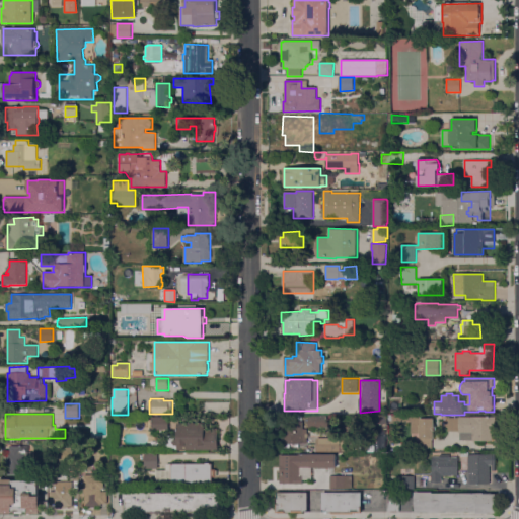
[(327,416),(327,419),(335,419),(335,427),(314,427),(314,416),(327,416)]
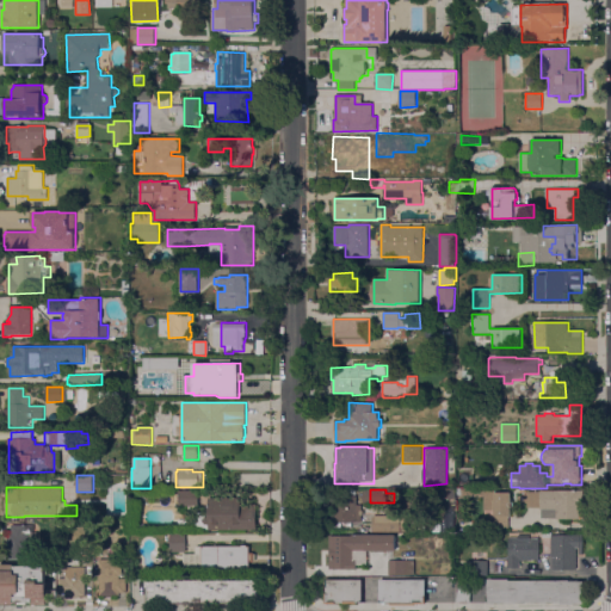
[(456,489),(456,501),(452,501),(452,499),(444,499),(444,503),(438,503),(438,489),(456,489)]
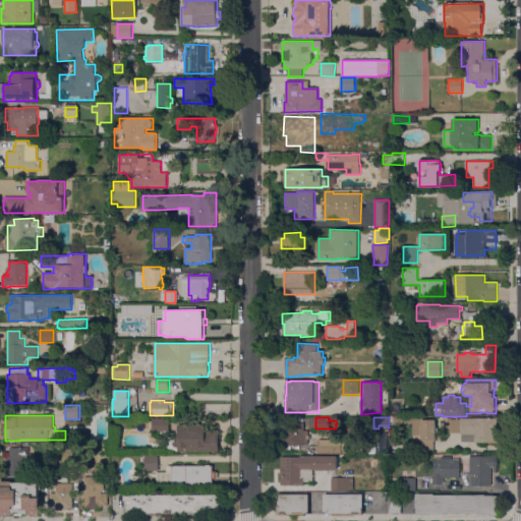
[(437,440),(435,440),(435,451),(422,451),(423,436),(413,436),(413,423),(394,423),(394,422),(391,421),(391,417),(422,417),(422,420),(437,420),(437,440)]
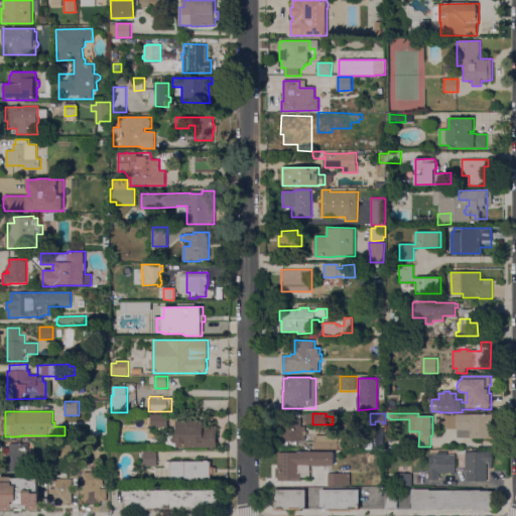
[(168,414),(168,427),(151,427),(151,414),(168,414)]
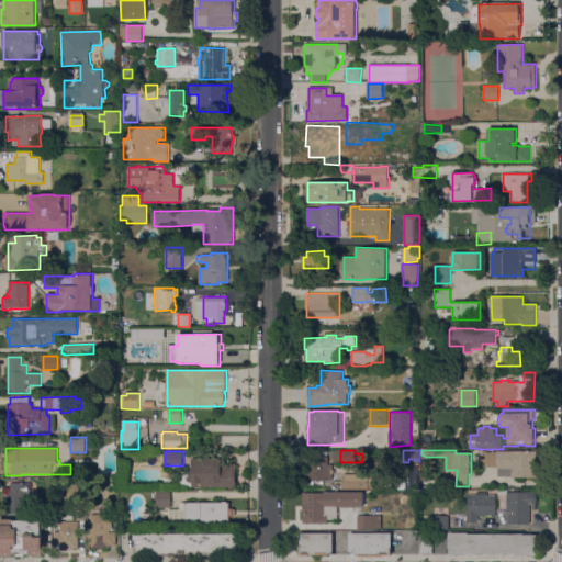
[(537,451),(537,476),(535,476),(535,478),(513,478),(513,476),(506,476),(506,468),(497,469),(497,468),(486,468),(486,452),(498,452),(498,451),(537,451)]
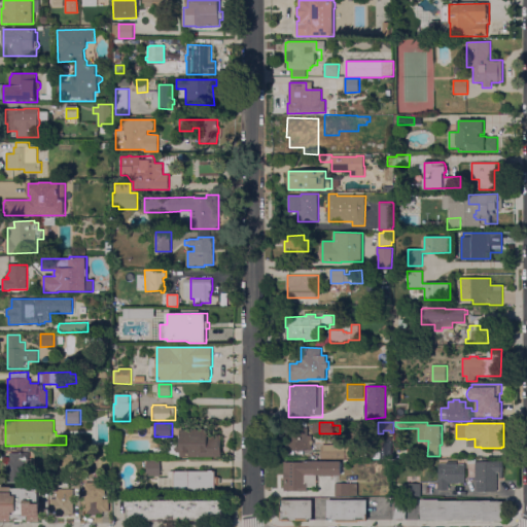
[(308,428),(308,435),(312,435),(312,441),(315,441),(315,445),(312,445),(312,450),(287,450),(287,443),(284,443),(284,434),(287,434),(287,428),(308,428)]
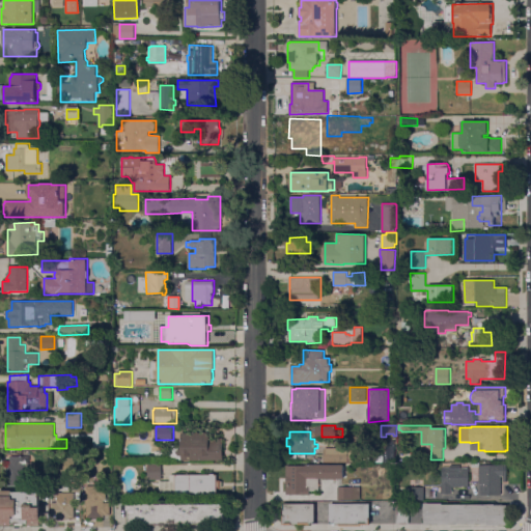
[(210,432),(210,438),(213,438),(213,439),(223,439),(223,460),(182,460),(182,459),(171,459),(171,446),(182,446),(182,432),(210,432)]
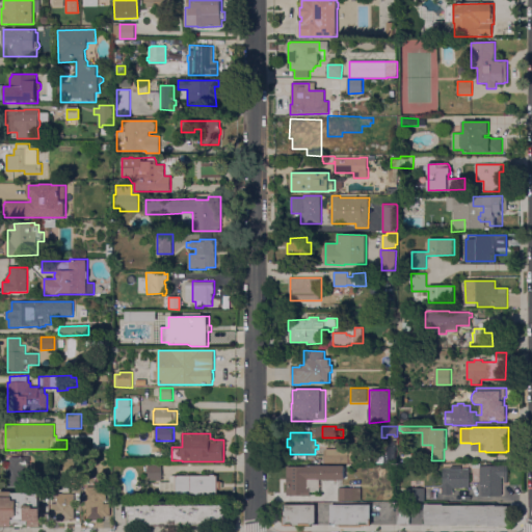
[(395,447),(396,447),(396,463),(378,463),(378,447),(388,447),(388,439),(395,439),(395,447)]
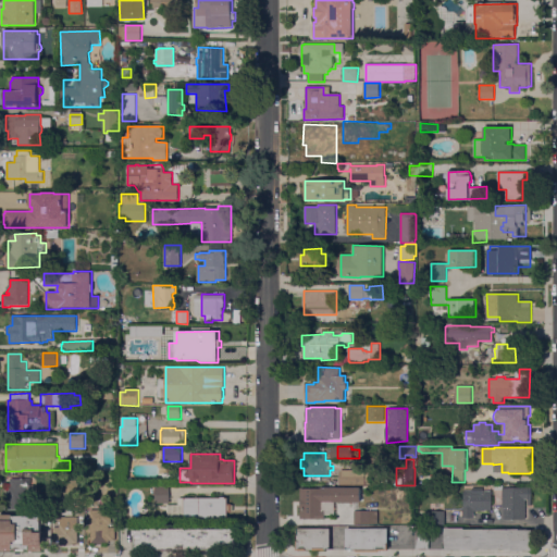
[(448,479),(449,466),(441,466),(441,479),(448,479)]
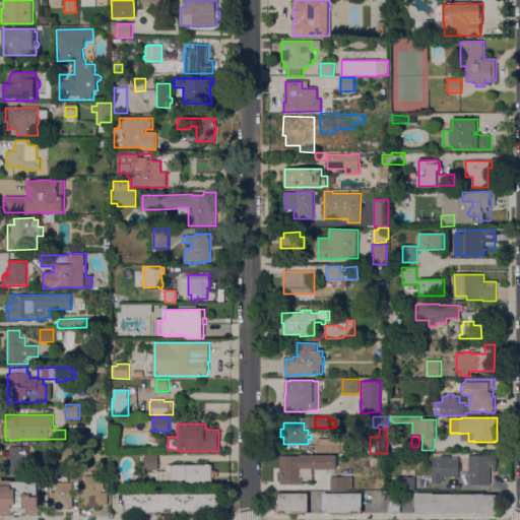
[(350,440),(350,453),(331,453),(331,451),(318,451),(318,439),(350,440)]
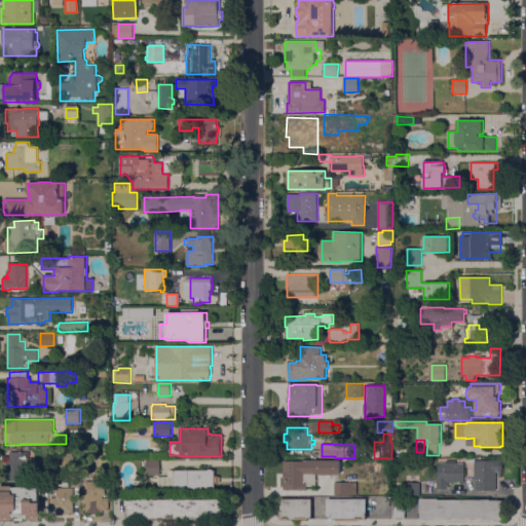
[(30,452),(30,457),(26,457),(26,459),(33,459),(33,471),(28,471),(28,484),(5,484),(5,470),(6,470),(6,459),(10,459),(10,452),(30,452)]
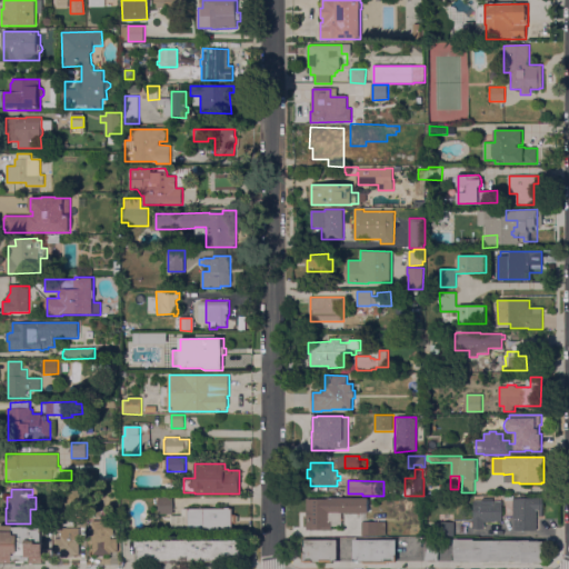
[(173,513),(159,515),(159,497),(173,497),(173,513)]
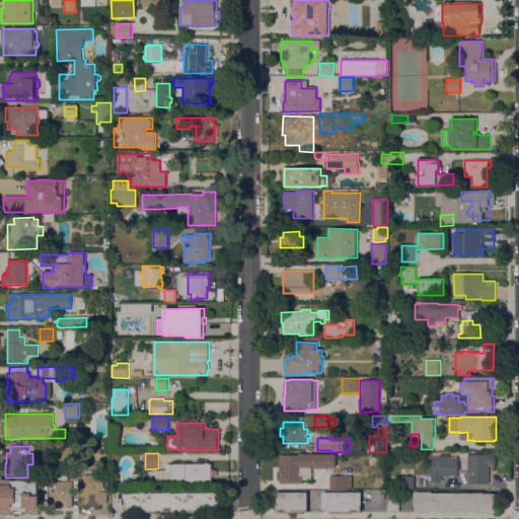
[(491,484),(469,484),(470,471),(468,471),(468,456),(461,456),(461,453),(469,453),(469,455),(487,455),(487,454),(496,454),(495,471),(493,471),(493,465),(491,465),(491,484)]
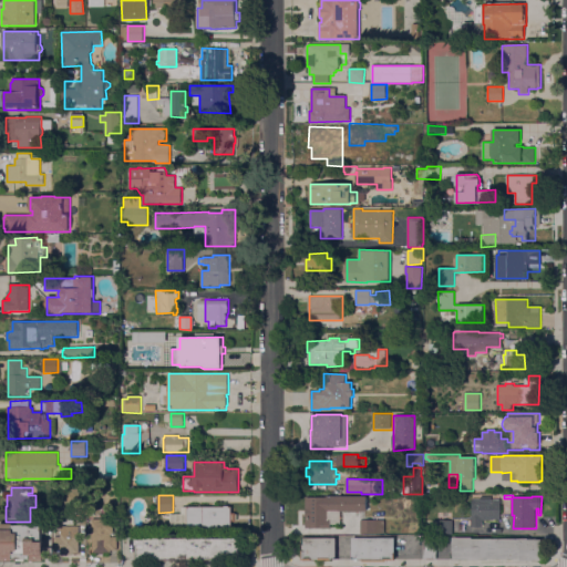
[(306,497),(327,497),(327,496),(367,496),(367,512),(364,512),(364,521),(384,519),(384,534),(361,534),(361,511),(359,511),(359,512),(349,512),(341,512),(341,525),(330,525),(330,528),(327,528),(327,529),(323,529),(323,528),(320,528),(320,529),(315,529),(315,528),(306,528),(306,497)]
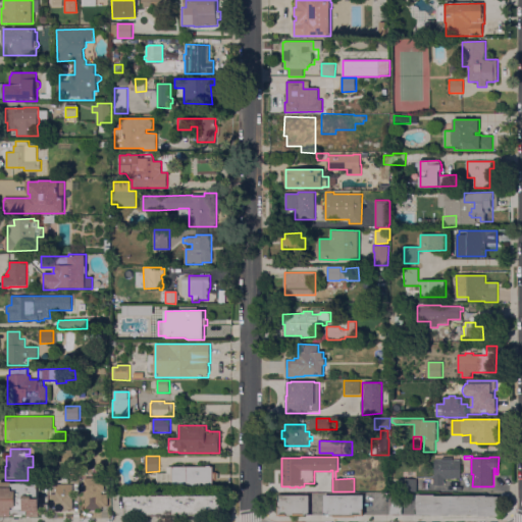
[(461,478),(455,478),(455,479),(445,479),(445,485),(434,485),(434,477),(435,477),(435,460),(442,460),(442,458),(453,458),(453,460),(461,460),(461,478)]
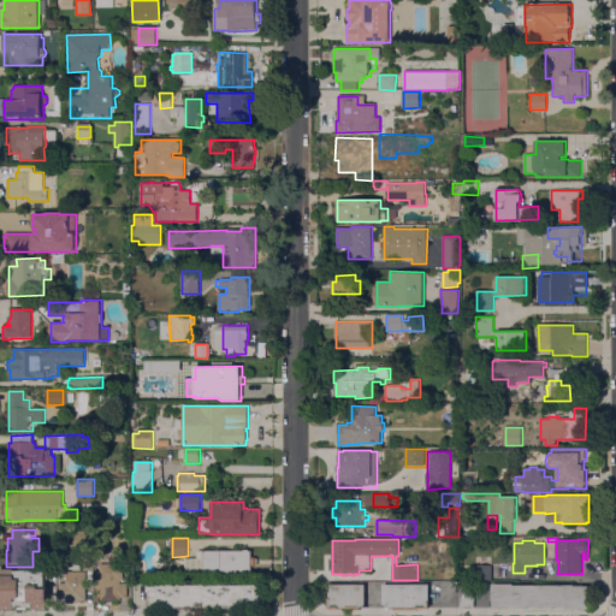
[(185,574),(185,558),(197,558),(197,551),(237,551),(237,550),(240,550),(240,551),(243,551),(243,550),(249,550),(249,551),(253,551),(253,557),(256,557),(256,567),(252,567),(252,574),(185,574)]
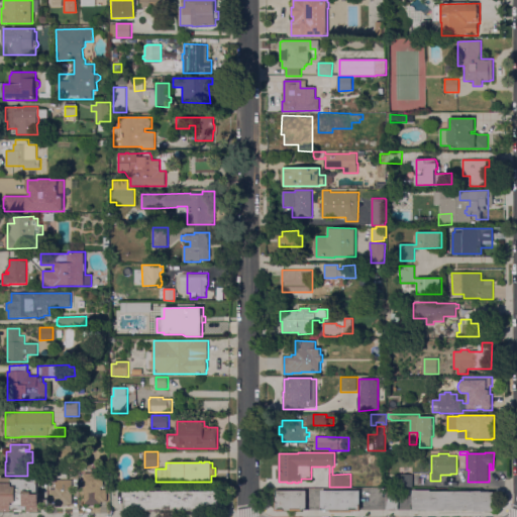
[(85,474),(103,474),(103,476),(104,476),(104,487),(101,487),(101,491),(107,491),(107,502),(101,502),(101,505),(95,505),(95,506),(91,506),(91,505),(85,505),(85,474)]
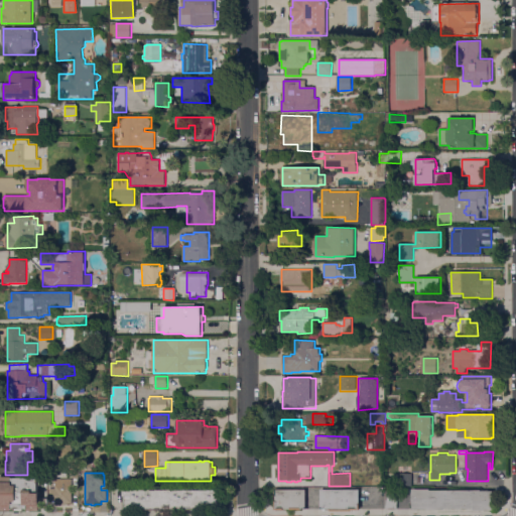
[(412,474),(412,487),(398,487),(398,474),(412,474)]
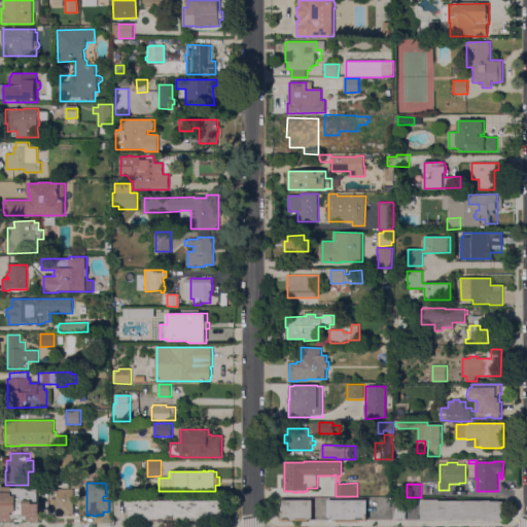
[(0,487),(12,487),(12,488),(42,488),(42,495),(39,495),(39,504),(41,504),(41,510),(43,510),(43,520),(41,520),(41,522),(29,522),(29,520),(25,520),(25,522),(15,522),(15,520),(12,520),(12,522),(0,522),(0,487)]
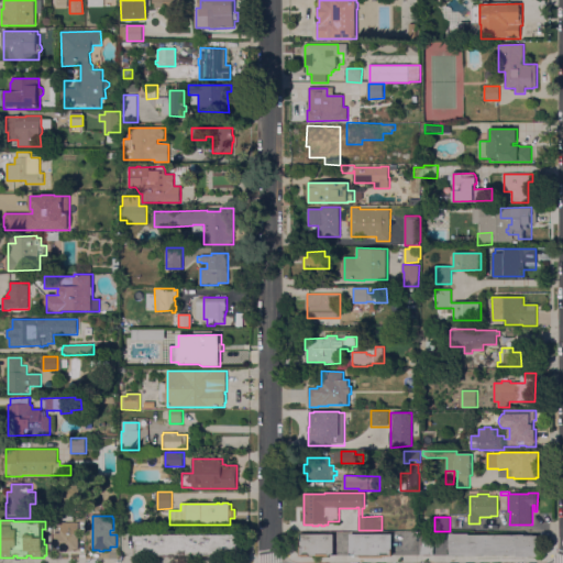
[(78,522),(79,549),(73,550),(73,551),(67,551),(67,549),(61,550),(61,547),(55,547),(54,534),(62,533),(62,523),(78,522)]
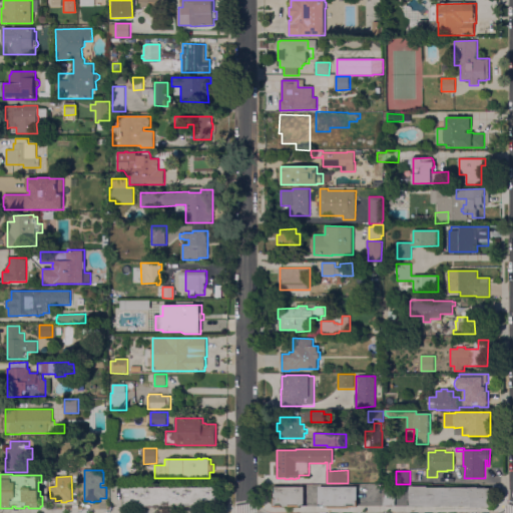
[(396,506),(383,506),(383,485),(396,485),(396,506)]
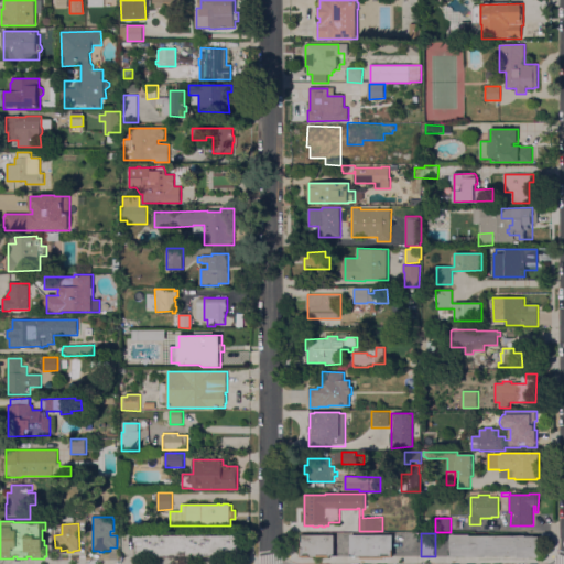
[(518,557),(518,556),(486,556),(486,557),(451,557),(451,556),(449,556),(449,549),(451,549),(451,534),(470,534),(470,535),(535,537),(535,538),(540,538),(540,557),(518,557)]
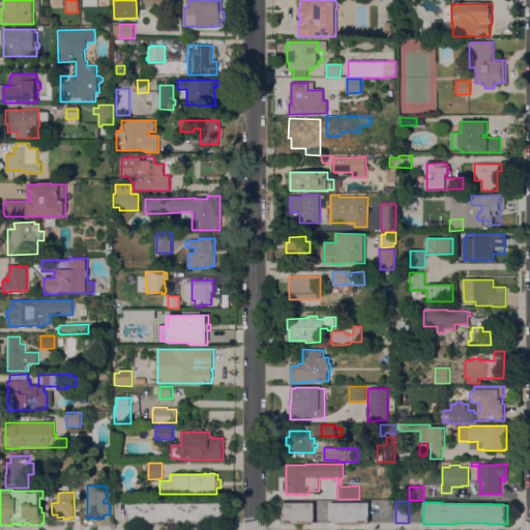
[(315,503),(315,523),(310,523),(310,524),(298,524),(298,523),(292,523),(292,524),(282,524),(282,513),(283,513),(283,503),(315,503)]
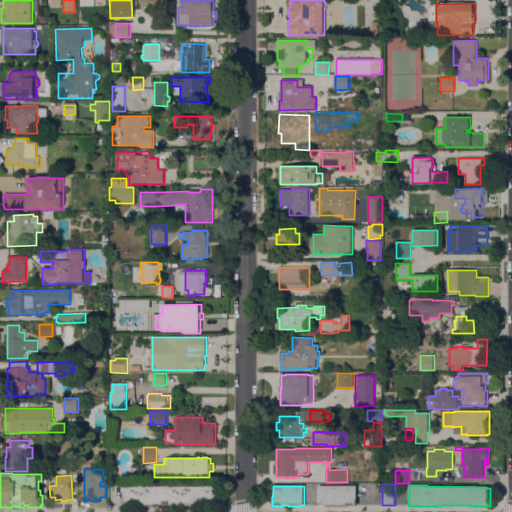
[(357,486),(357,506),(348,505),(348,508),(328,507),(328,505),(322,505),(322,507),(320,507),(320,505),(318,505),(318,486),(357,486)]
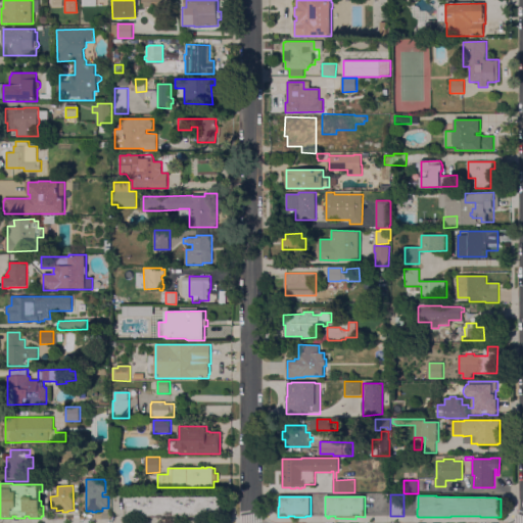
[(223,497),(223,517),(201,517),(201,518),(185,518),(185,517),(158,517),(158,518),(144,518),(144,517),(127,517),(127,504),(126,504),(126,497),(223,497)]
